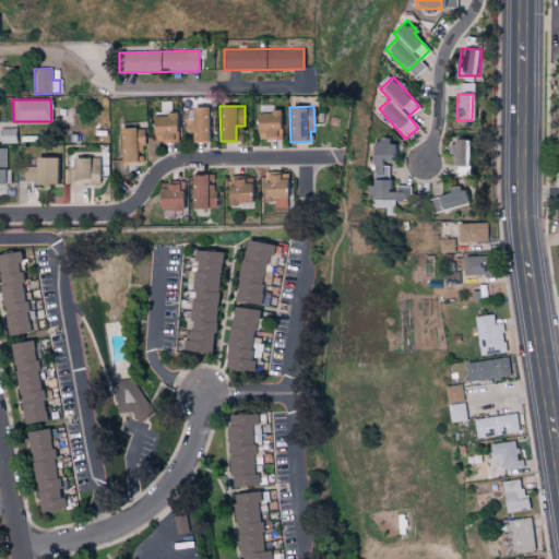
[(186,107),(187,132),(191,132),(191,142),(207,142),(206,107),(186,107)]
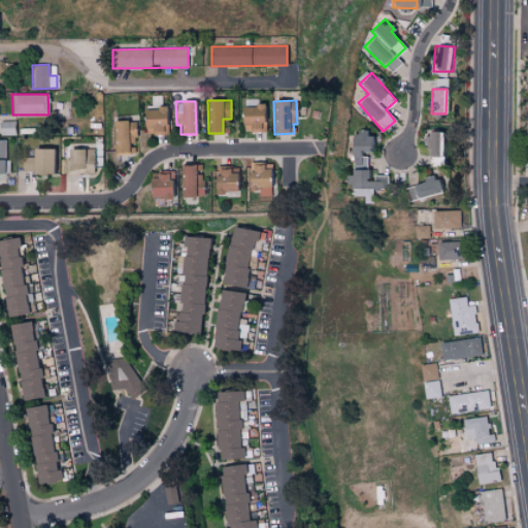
[(242,105),(242,131),(266,131),(267,105),(242,105)]
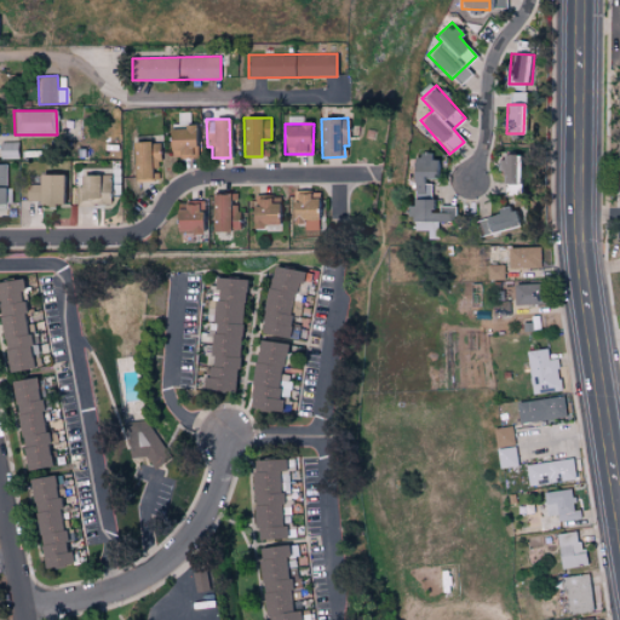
[(194,126),(168,126),(170,158),(195,156),(194,126)]
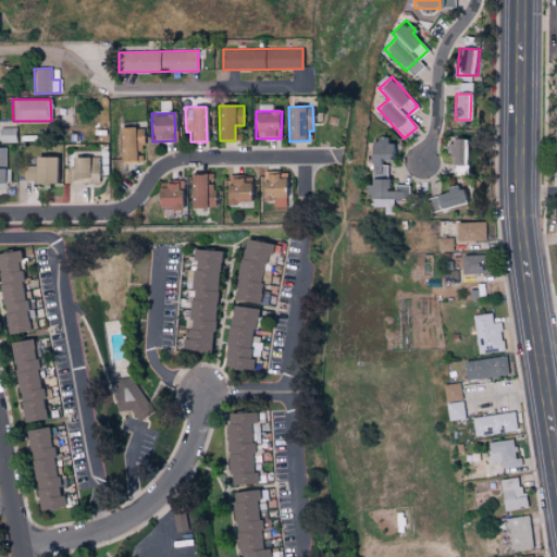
[(143,127),(118,127),(119,161),(135,160),(135,150),(144,150),(143,127)]
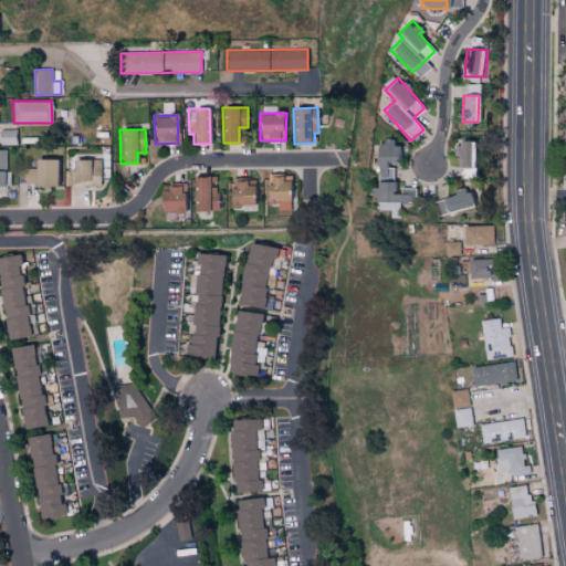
[(375,140),(378,210),(390,210),(391,218),(400,218),(400,202),(415,201),(415,188),(401,188),(402,194),(394,194),(394,163),(400,163),(399,140),(375,140)]
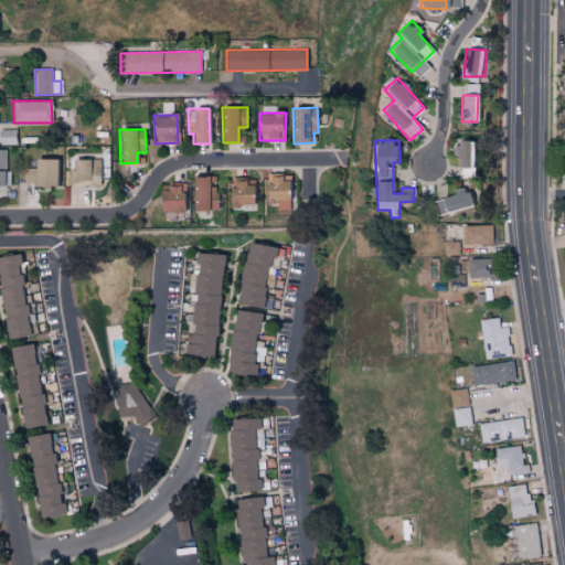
[(456,167),(476,168),(477,141),(457,140),(456,167)]
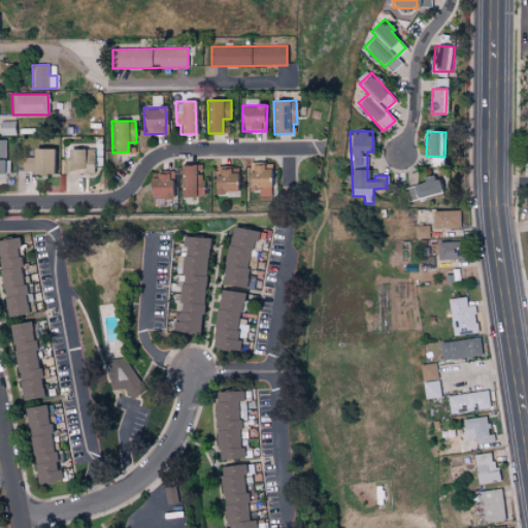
[(51,172),(52,147),(31,147),(31,157),(23,157),(22,172),(51,172)]
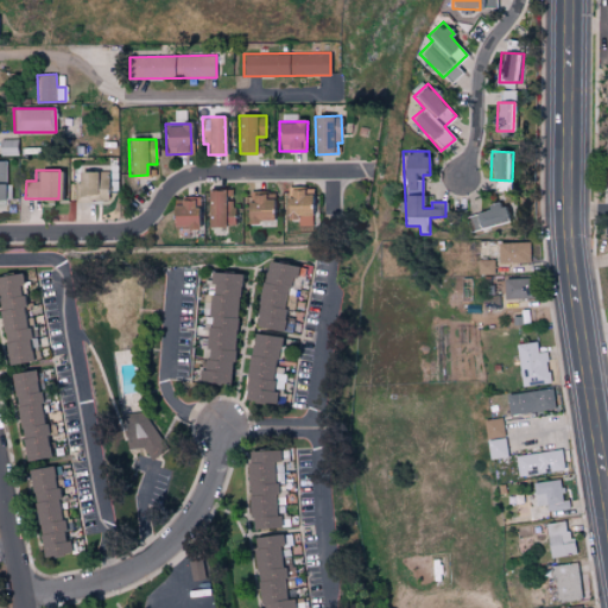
[(77,171),(77,198),(107,198),(107,171),(77,171)]
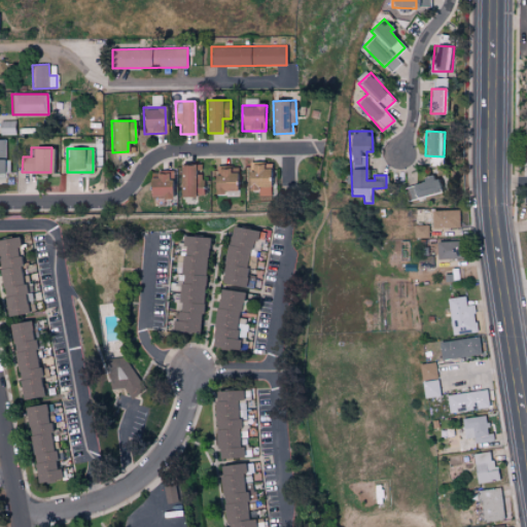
[(246,190),(259,190),(259,195),(268,195),(269,168),(261,168),(261,163),(250,163),(250,171),(246,170),(246,190)]
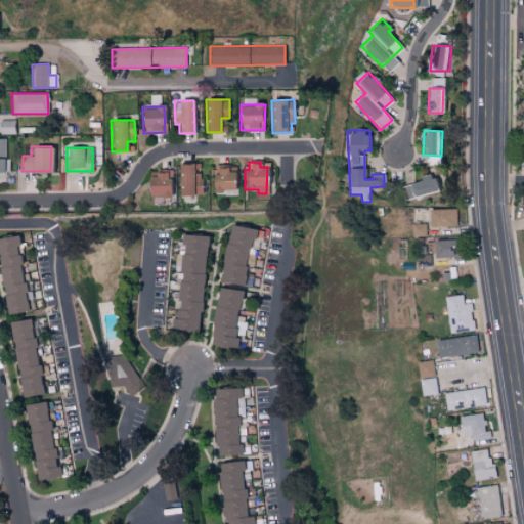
[(178,164),(179,194),(202,194),(202,171),(200,171),(200,163),(178,164)]
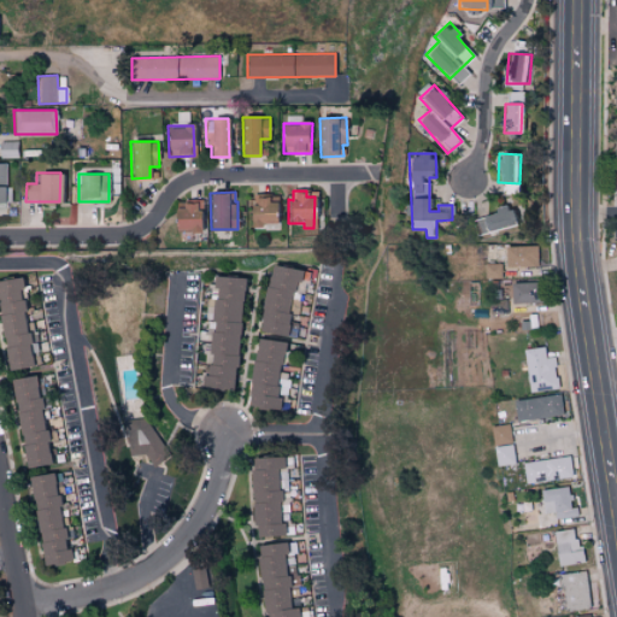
[(275,224),(275,211),(281,211),(280,197),(269,198),(269,195),(254,195),(254,206),(248,206),(248,225),(275,224)]
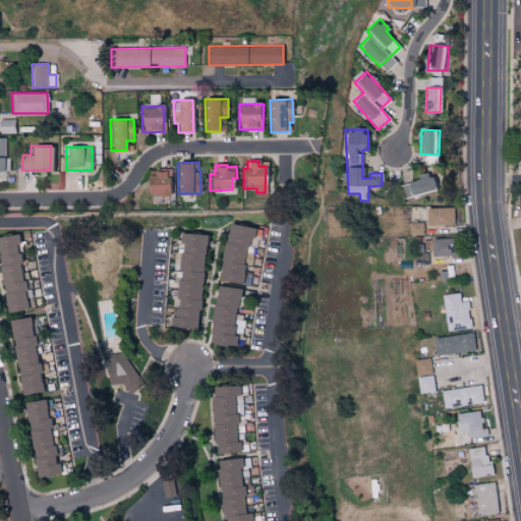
[(171,169),(148,169),(147,194),(168,194),(168,177),(170,177),(171,169)]
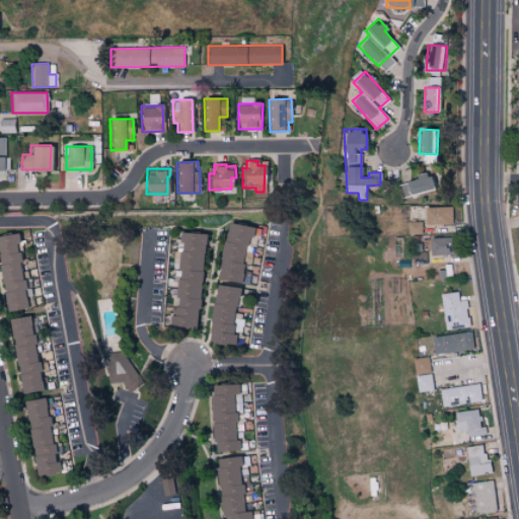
[(400,197),(432,190),(430,175),(397,182),(400,197)]
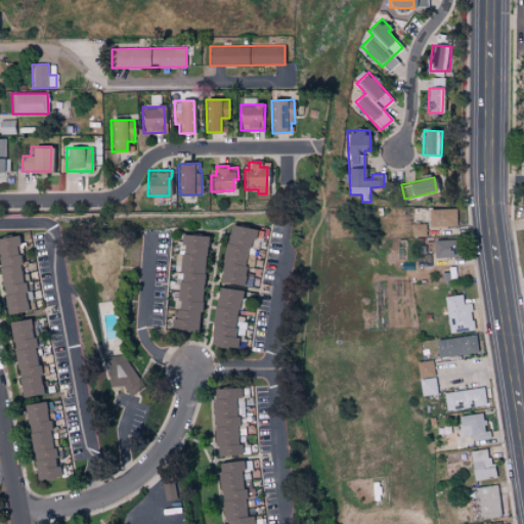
[(428,226),(456,226),(457,209),(429,209),(428,226)]
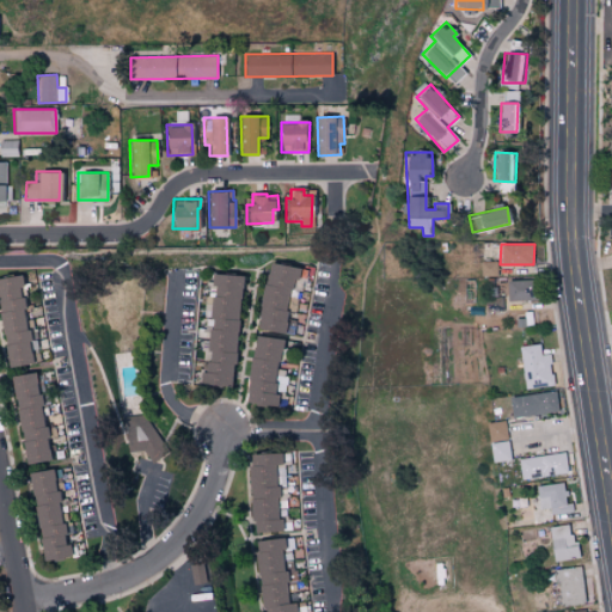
[(256,330),(281,334),(291,279),(297,279),(299,268),(267,262),(256,330)]
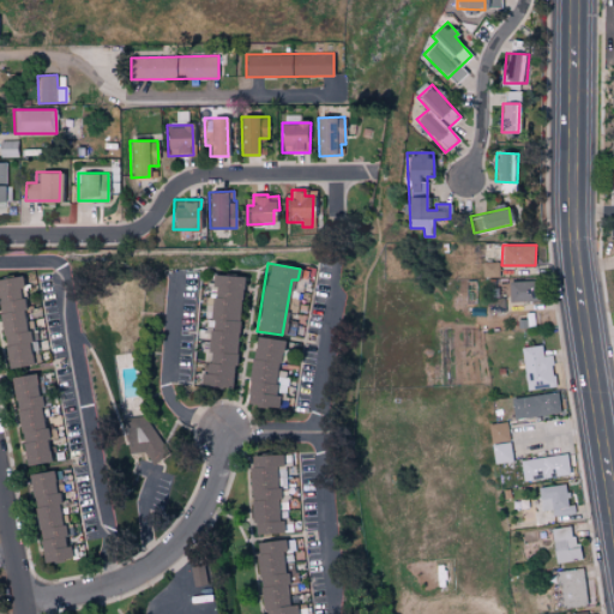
[(499,263),(482,263),(482,276),(498,277),(499,263)]
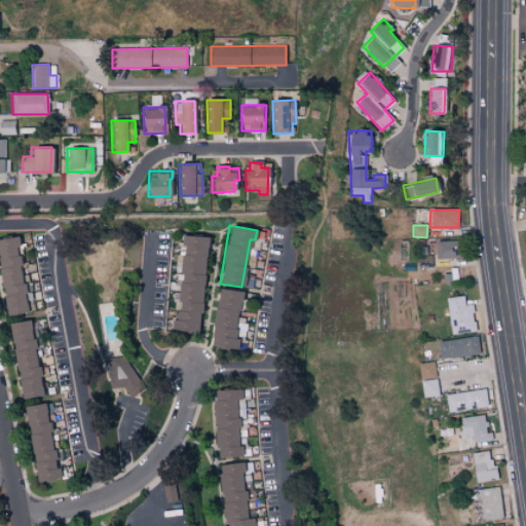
[(0,278),(5,315),(26,312),(16,246),(19,246),(16,235),(0,237),(0,278)]
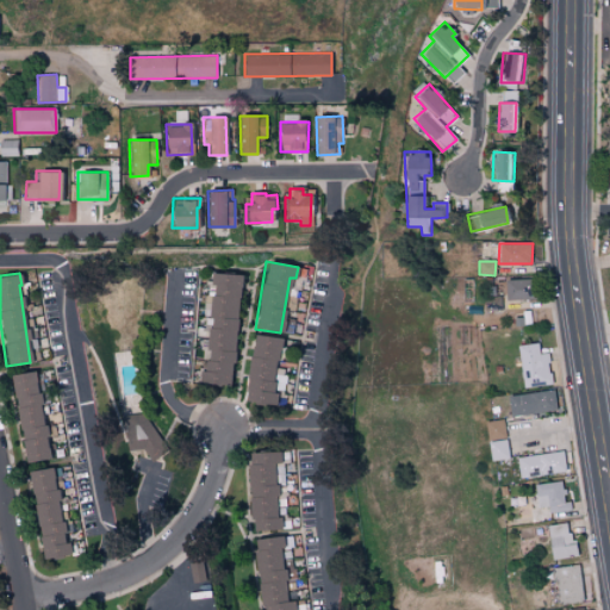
[(238,274),(210,273),(204,384),(232,385),(238,274)]
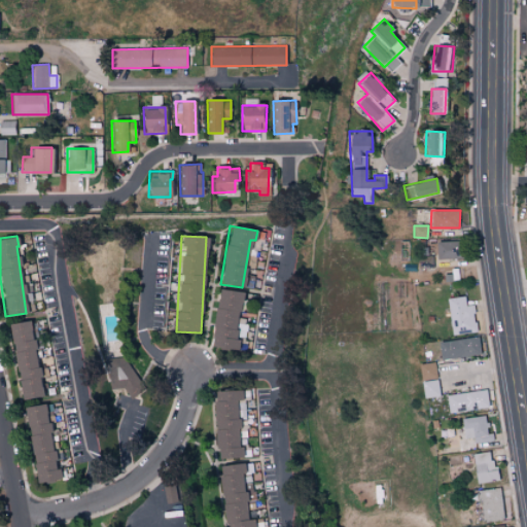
[(435,241),(436,259),(461,258),(460,241),(435,241)]
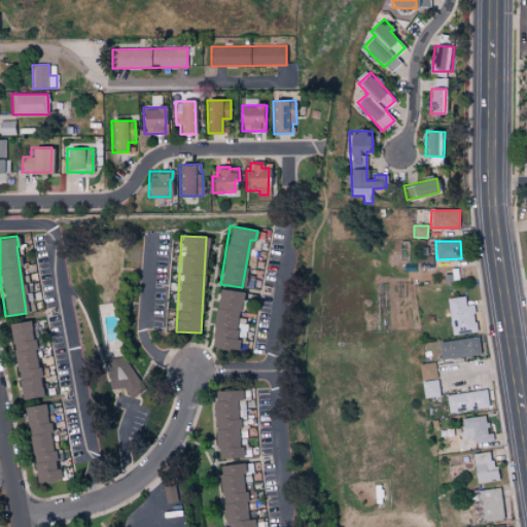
[(419,268),(432,269),(432,256),(419,256),(419,268)]
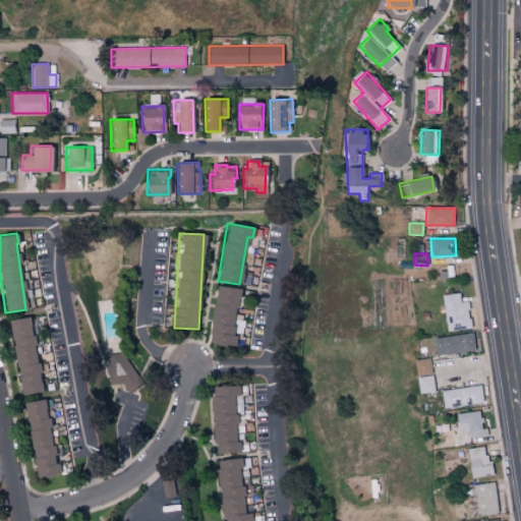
[(209,343),(235,345),(236,335),(233,335),(237,288),(215,286),(209,343)]
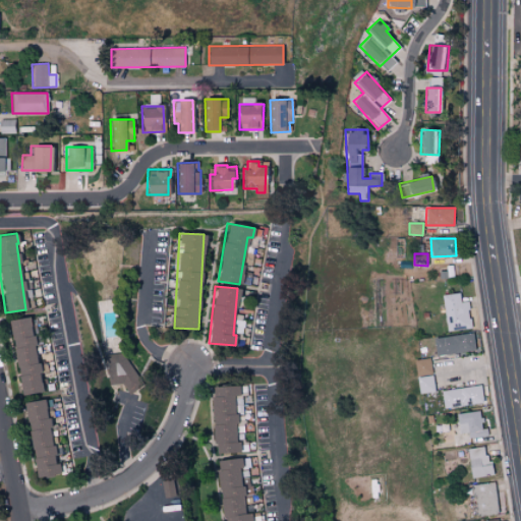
[(443,294),(447,331),(471,328),(469,301),(461,302),(460,293),(443,294)]
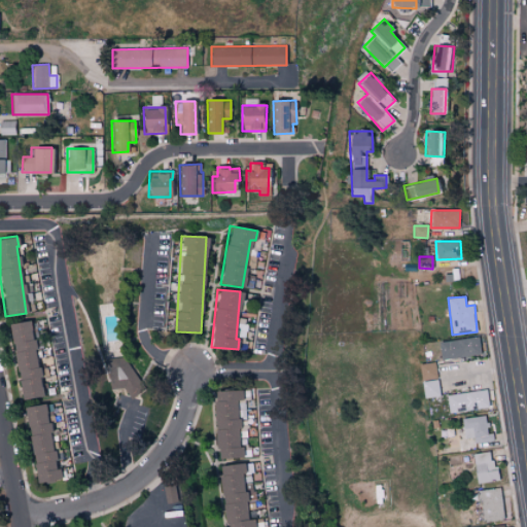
[(22,399),(42,396),(30,320),(9,323),(22,399)]
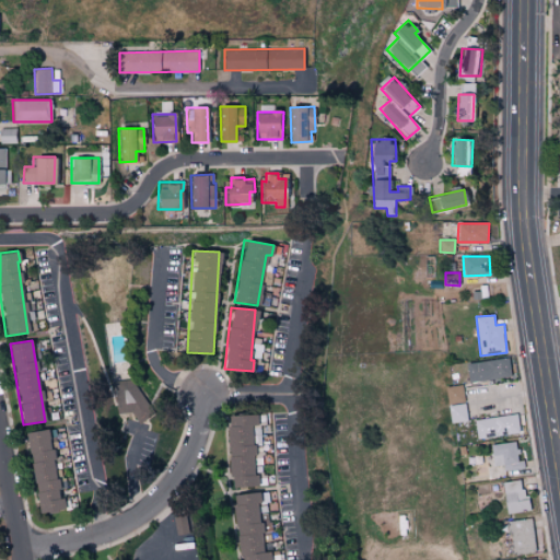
[(511,378),(510,360),(467,362),(467,381),(511,378)]
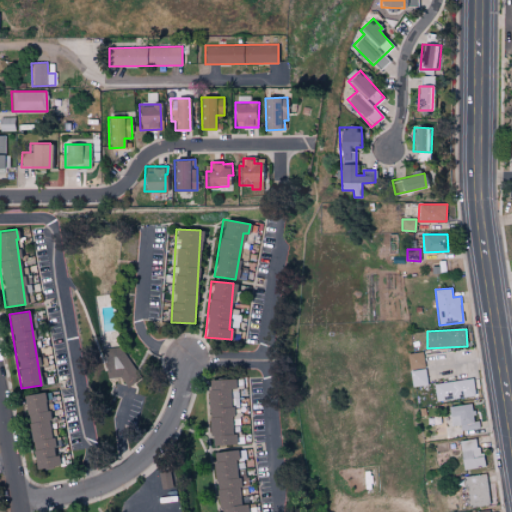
[(107,379),(131,378),(129,347),(105,348),(107,379)]
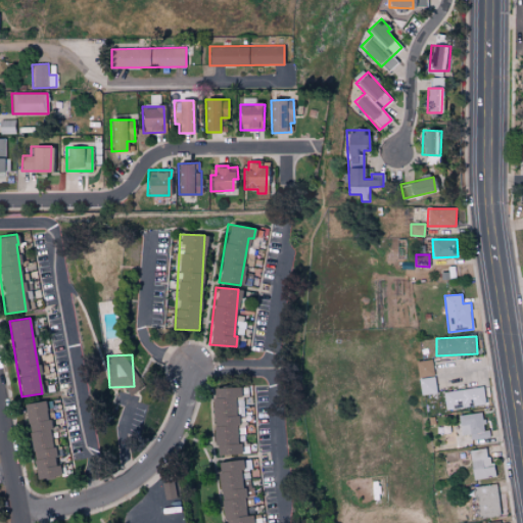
[(434,376),(432,360),(417,362),(419,378),(434,376)]
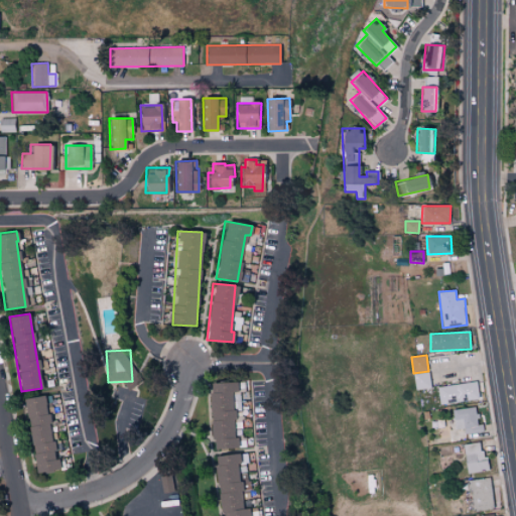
[(413,374),(414,389),(429,388),(428,372),(413,374)]
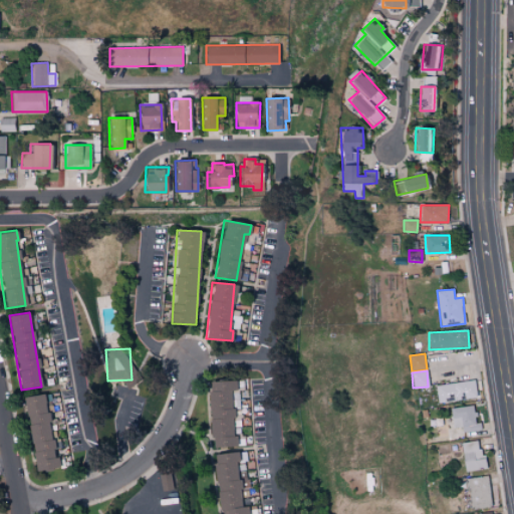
[(435,386),(438,404),(477,398),(474,379),(435,386)]
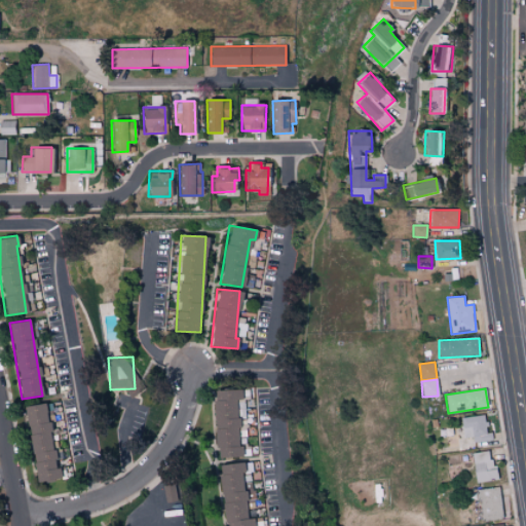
[(242,456),(241,446),(238,446),(236,400),(241,400),(241,389),(214,389),(216,457),(242,456)]
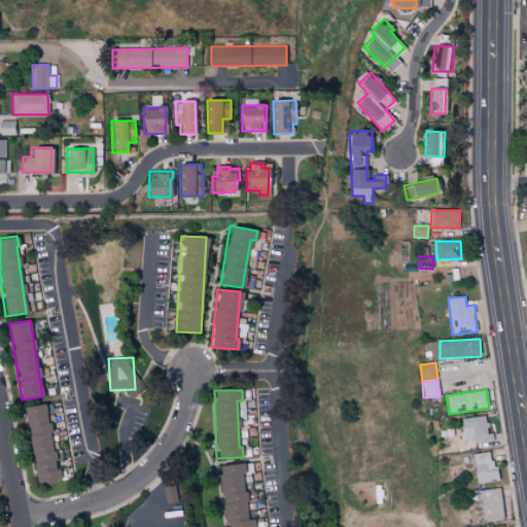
[(35,483),(61,480),(60,468),(55,468),(46,403),(25,407),(35,483)]
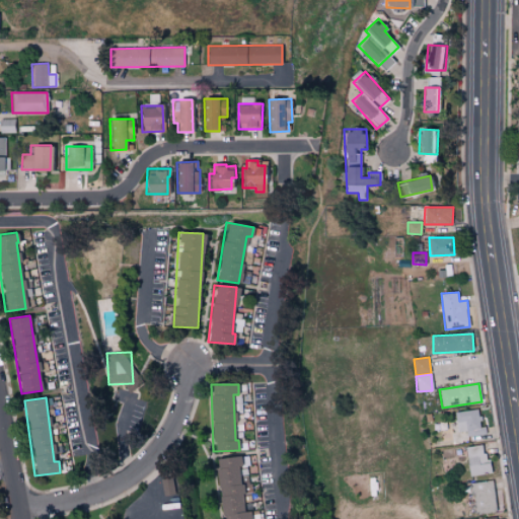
[(466,436),(487,435),(486,427),(479,427),(478,410),(455,412),(456,432),(466,431),(466,436)]
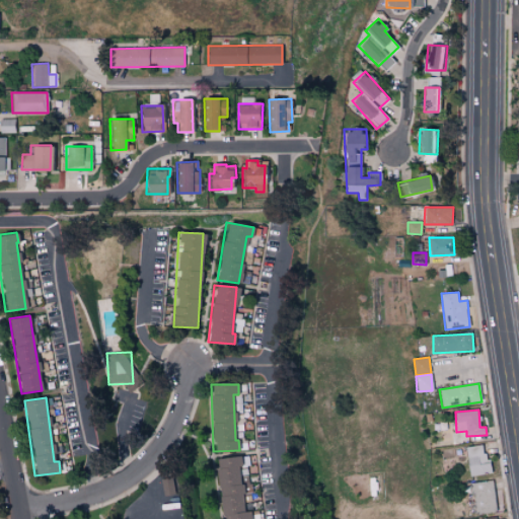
[(489,472),(485,444),(464,447),(469,476),(489,472)]
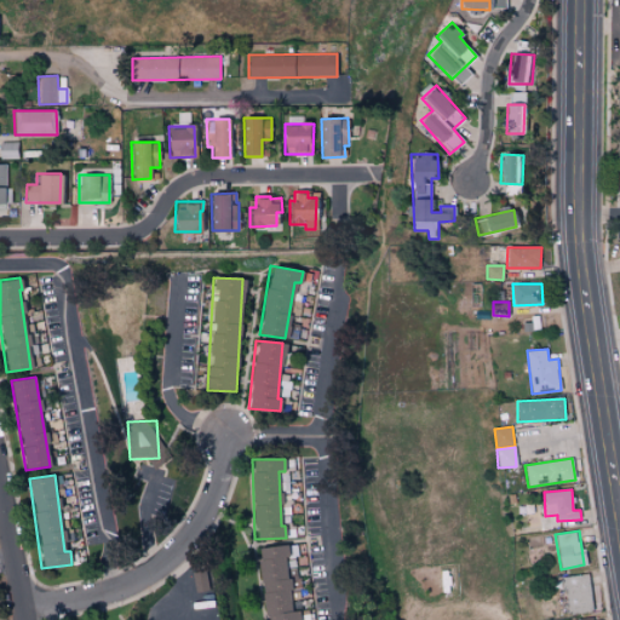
[(265,619),(298,619),(298,610),(291,612),(285,556),(288,556),(287,545),(258,547),(265,619)]
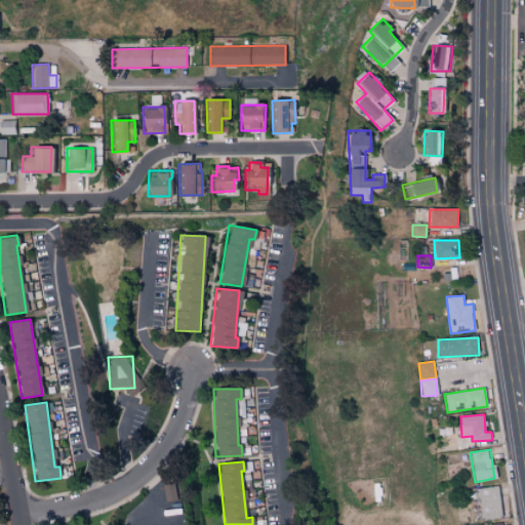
[(482,520),(502,517),(497,486),(477,489),(482,520)]
